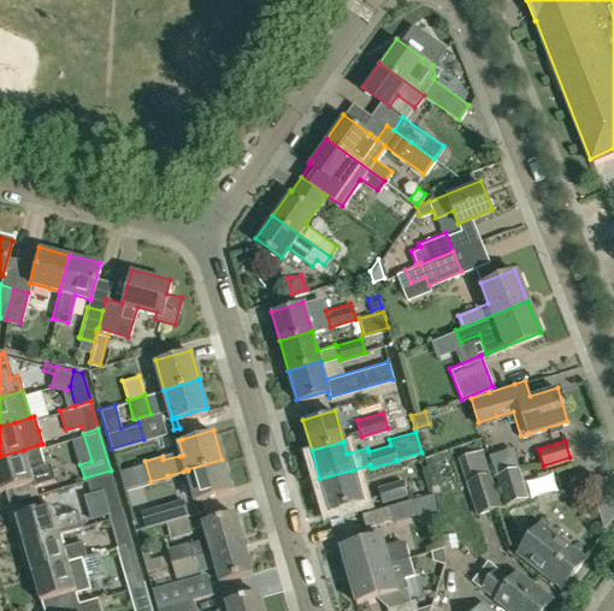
[(24,450),(0,456),(0,488),(10,486),(31,479),(33,485),(54,479),(49,462),(43,464),(37,445),(23,450),(24,450)]
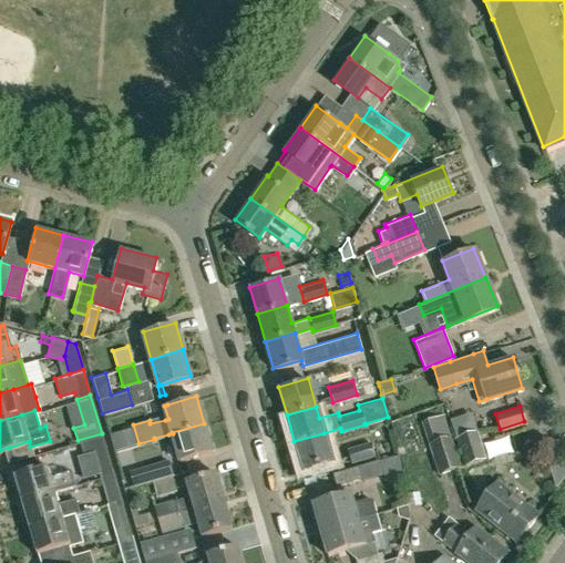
[(439,472),(452,467),(459,464),(450,436),(451,434),(443,412),(421,420),(439,472)]
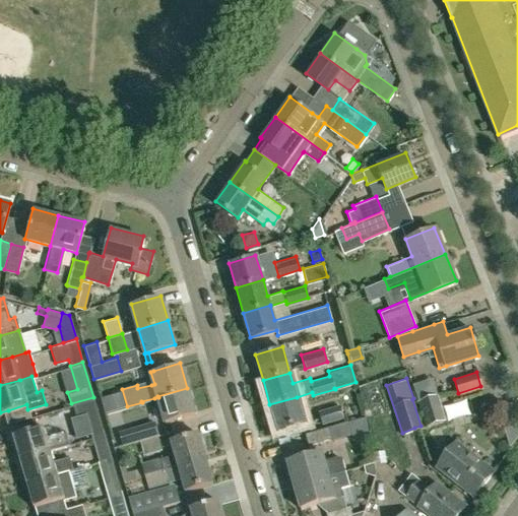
[(165,421),(194,412),(187,388),(157,396),(158,397),(165,421)]
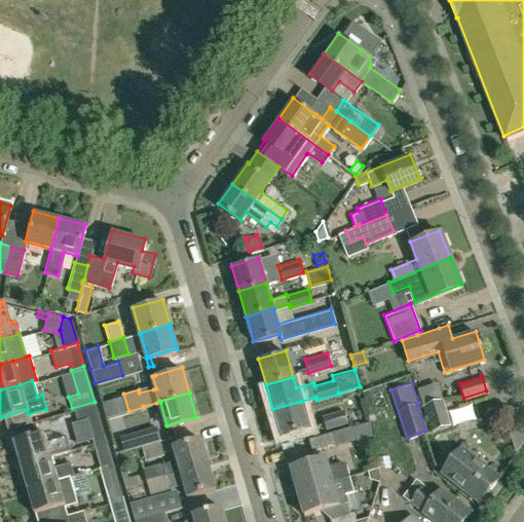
[(115,398),(119,412),(127,409),(123,395),(115,398)]
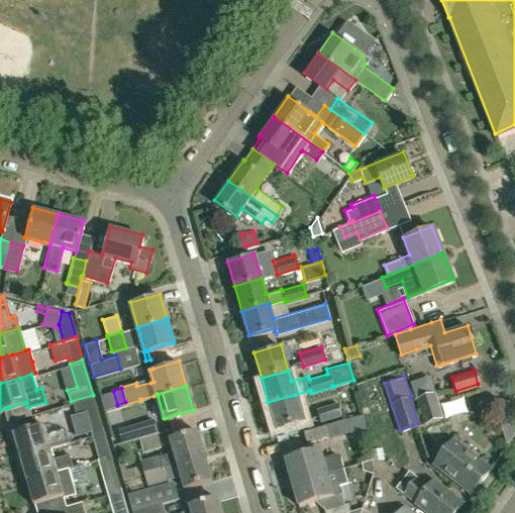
[(423,422),(442,416),(435,392),(414,398),(421,421),(422,423),(423,422)]
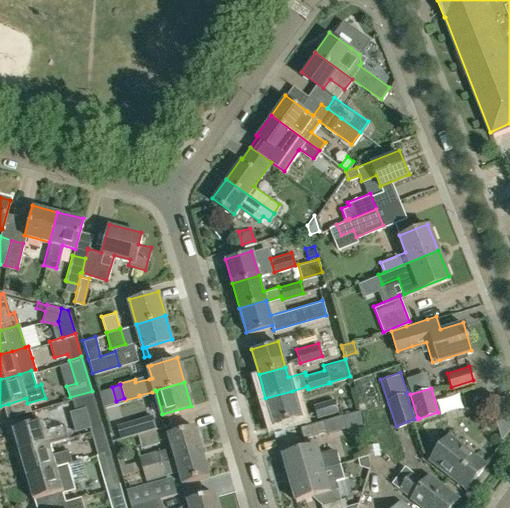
[(102,426),(92,391),(70,397),(70,398),(71,398),(74,408),(73,409),(78,428),(88,425),(89,429),(102,426)]
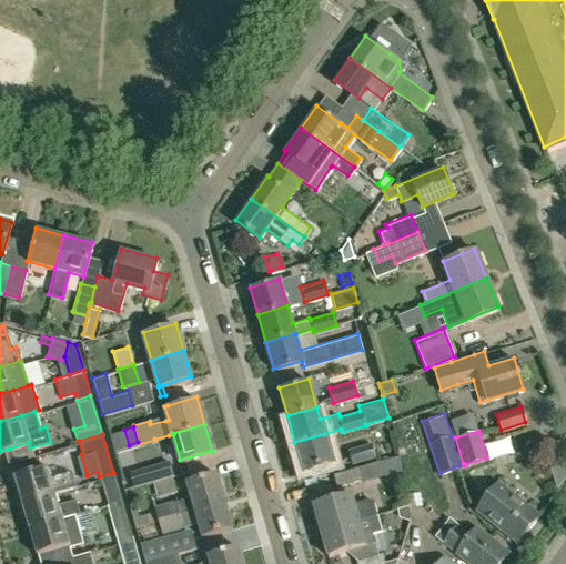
[(303,470),(332,461),(324,434),(294,442),(303,470)]
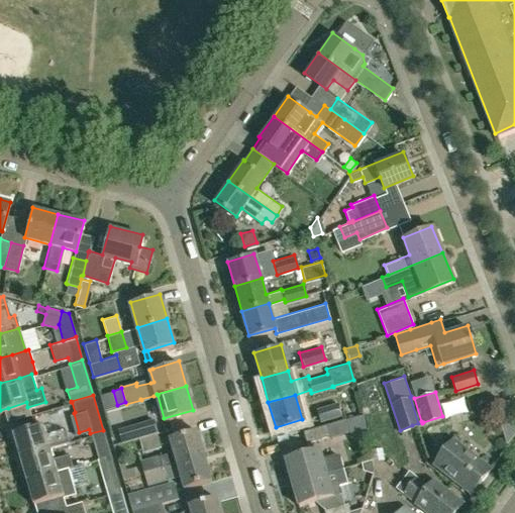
[(319,421),(340,415),(336,401),(315,407),(319,421)]
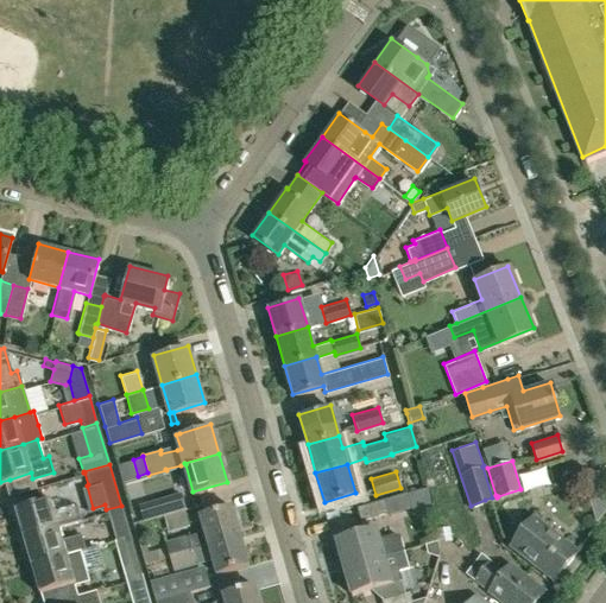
[(144,518),(184,506),(180,489),(139,501),(144,518)]
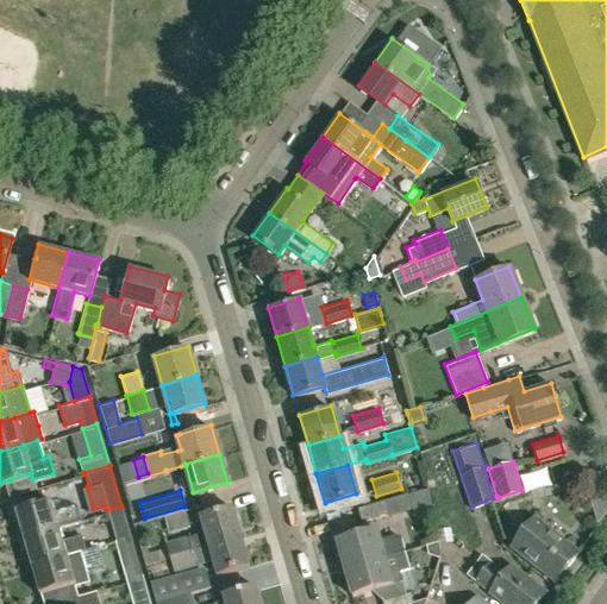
[(54,511),(49,496),(13,507),(23,536),(58,526),(79,520),(75,504),(54,511)]
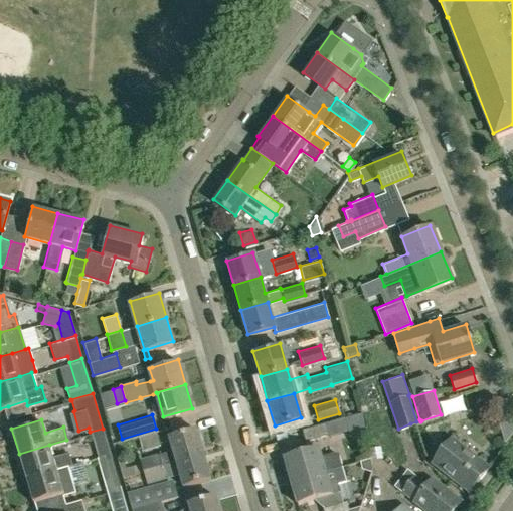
[(304,440),(327,434),(324,421),(301,429),(304,440)]
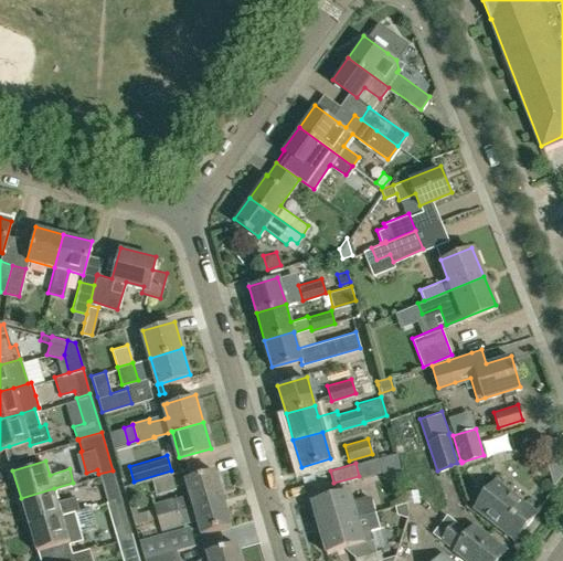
[(156,515),(222,496),(215,468),(184,477),(189,493),(173,497),(172,496),(151,501),(156,515)]
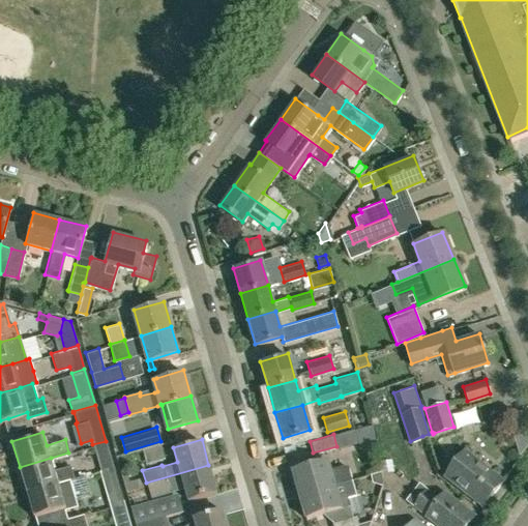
[(99,469),(112,465),(106,441),(92,444),(99,469)]
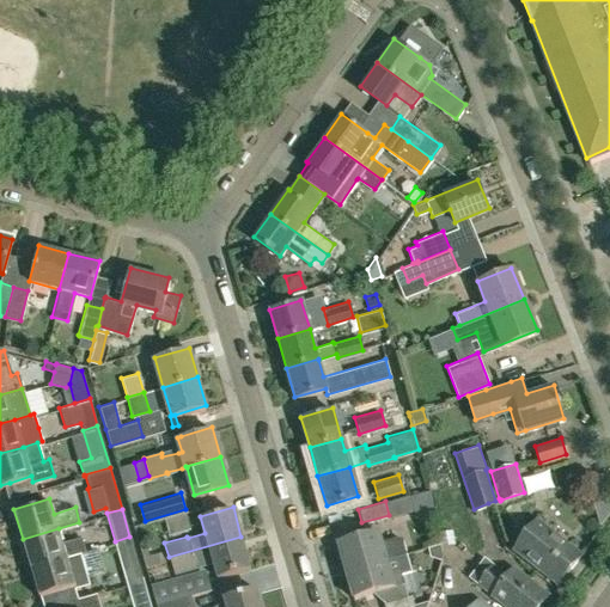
[(555,582),(578,552),(535,519),(512,549),(555,582)]
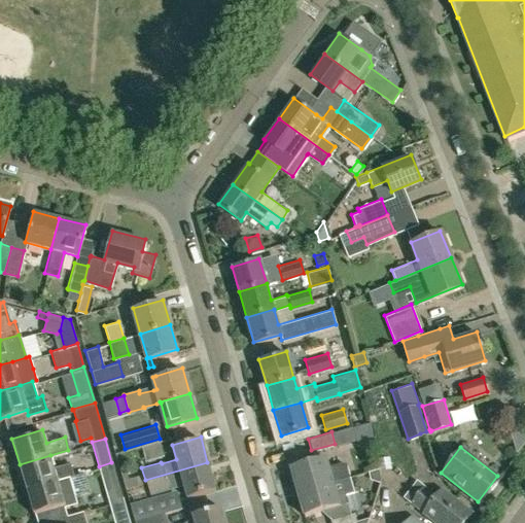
[(54,466),(50,455),(20,464),(26,487),(57,479),(68,476),(73,475),(70,465),(69,461),(54,466)]
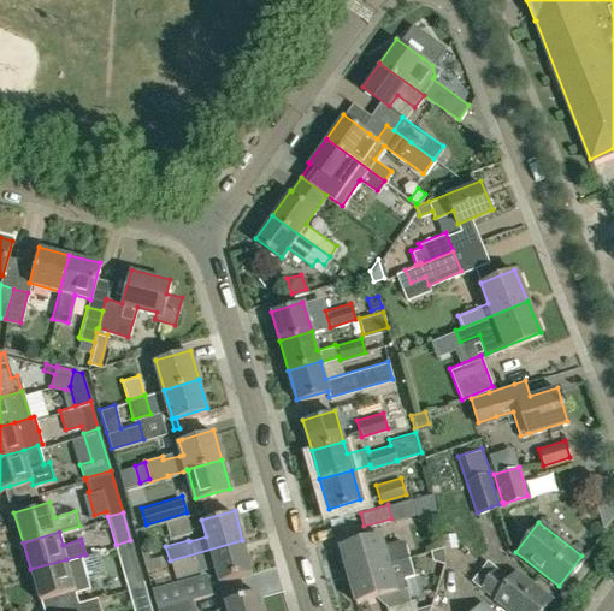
[(382,545),(379,534),(338,545),(347,573),(387,562),(407,556),(403,543),(399,540),(382,545)]
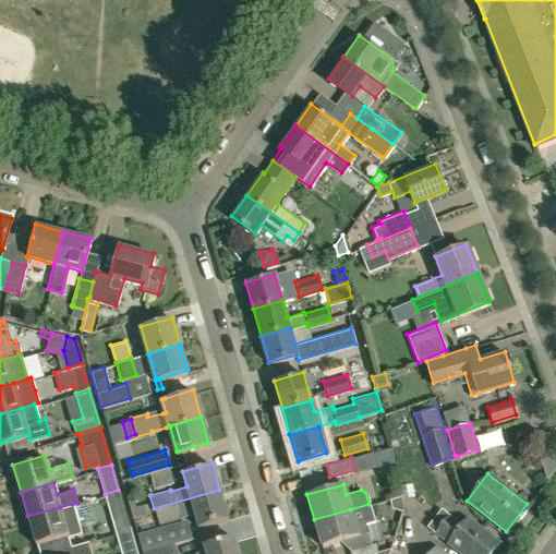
[(118,490),(105,494),(108,506),(116,531),(130,527),(118,490)]
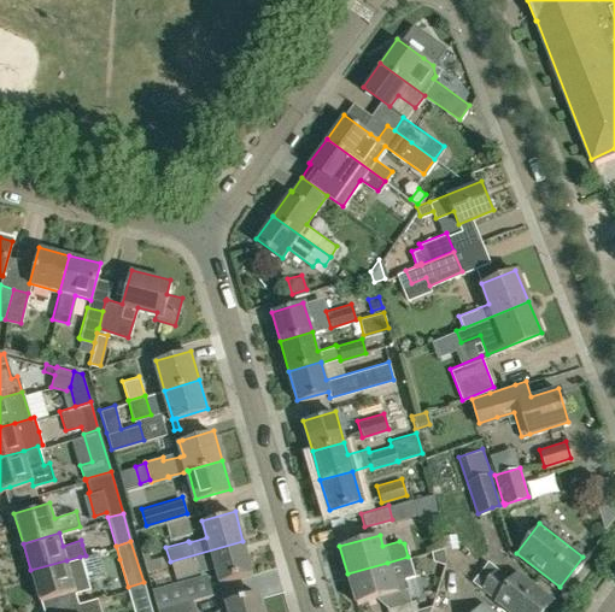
[(251,570),(242,541),(170,562),(175,578),(198,571),(215,566),(218,580),(251,570)]
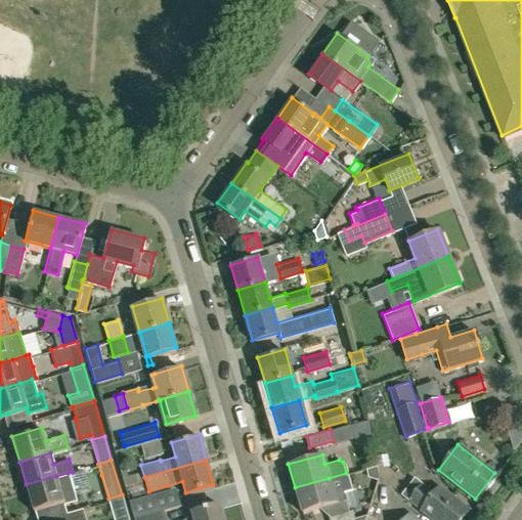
[(56,476),(26,484),(33,509),(62,501),(62,503),(76,499),(72,484),(72,485),(68,473),(56,476)]
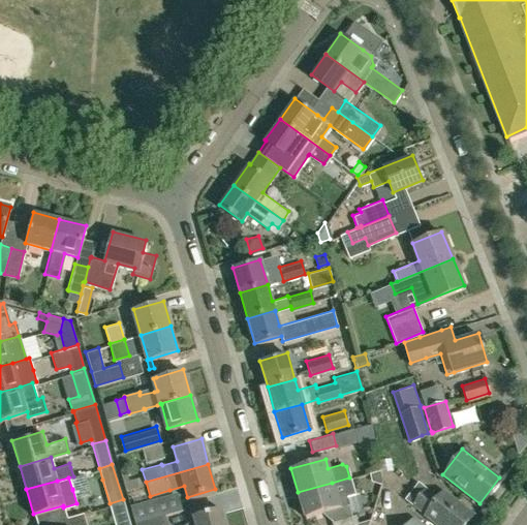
[(349,477),(332,483),(298,492),(304,516),(328,510),(332,524),(355,524),(359,524),(354,513),(351,514),(345,495),(353,492),(349,477)]
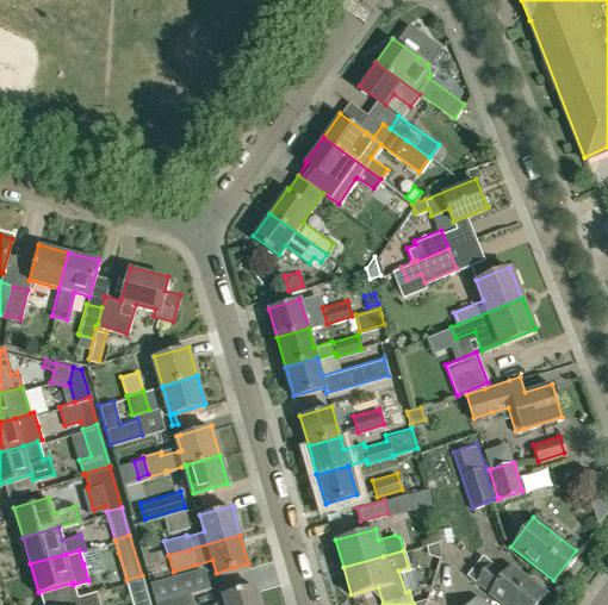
[(503,572),(489,561),(481,554),(467,572),(475,579),(475,580),(489,592),(488,593),(502,604),(534,604),(545,592),(510,565),(503,572)]
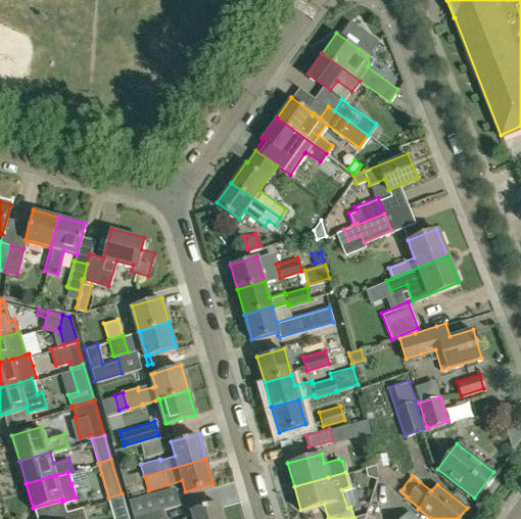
[(156,490),(128,499),(127,499),(132,516),(161,509),(156,490)]
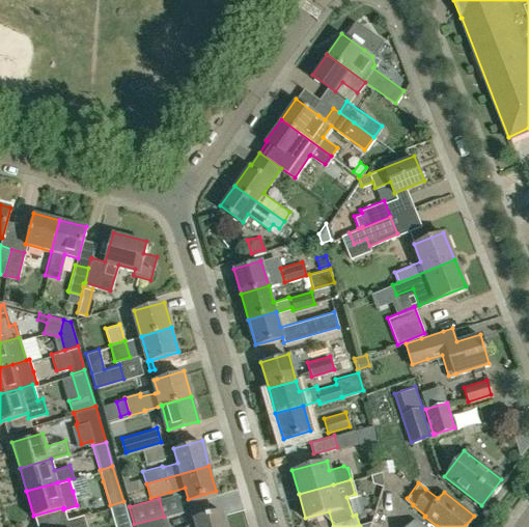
[(130,526),(123,501),(110,505),(101,508),(105,521),(114,519),(116,526),(130,526)]
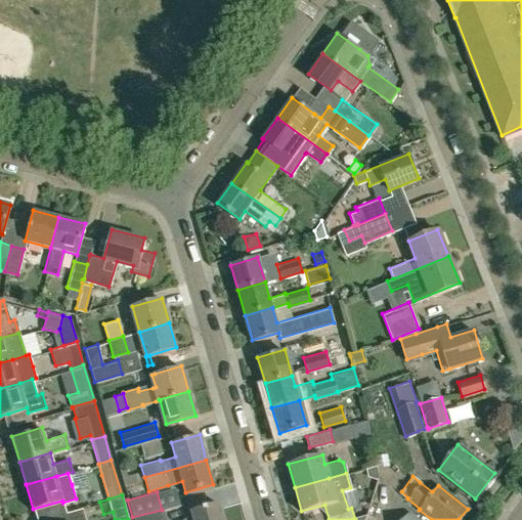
[(193,519),(223,519),(218,502),(190,510),(193,519)]
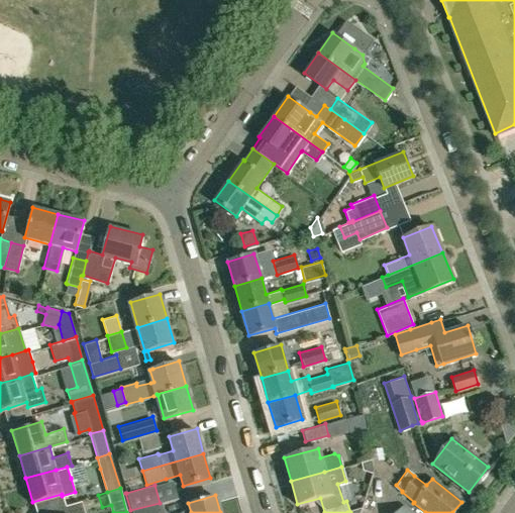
[(163,512),(160,503),(130,510),(131,512),(163,512)]
